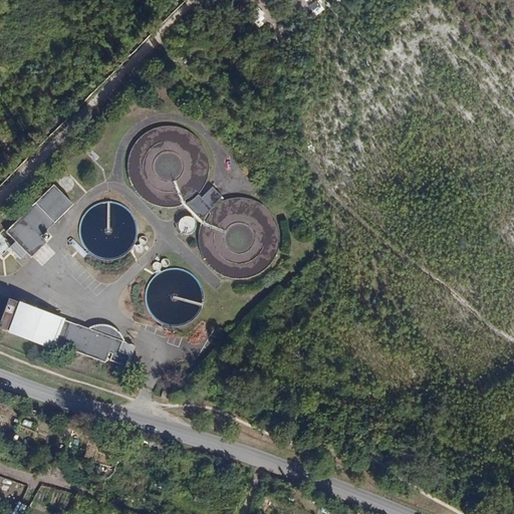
[(179,207),(181,206),(183,205),(195,217),(193,219),(192,218),(190,217),(188,217),(187,217),(185,217),(184,218),(183,219),(181,220),(180,221),(180,222),(179,223),(179,226),(179,227),(179,228),(180,230),(180,231),(181,232),(182,233),(183,233),(184,234),(186,235),(187,235),(189,234),(190,234),(191,234),(192,233),(193,232),(194,232),(195,230),(196,228),(196,227),(196,226),(196,225),(196,223),(196,222),(195,221),(195,220),(197,218),(202,223),(200,228),(199,233),(199,236),(199,240),(199,242),(200,247),(201,251),(202,255),(205,260),(211,268),(214,270),(219,274),(225,277),(227,277),(232,278),(238,279),(243,279),(249,278),(254,276),(259,274),(266,269),(272,262),(276,255),(279,242),(279,236),(278,230),(276,222),(270,213),(264,207),(257,202),(251,200),(249,200),(246,199),(243,199),(240,198),(238,198),(235,199),(232,199),(229,200),(227,200),(224,201),(221,203),(219,204),(216,205),(212,209),(212,208),(223,197),(213,187),(202,198),(199,195),(202,191),(203,189),(205,186),(206,184),(207,180),(208,176),(209,170),(209,167),(209,164),(208,159),(207,154),(205,148),(202,143),(198,139),(194,135),(191,134),(187,131),(181,127),(173,126),(166,126),(162,126),(159,127),(154,129),(151,131),(148,132),(144,135),(142,137),(138,141),(134,146),(133,148),(131,153),(130,156),(129,160),(127,162),(127,164),(127,167),(127,173),(129,176),(130,178),(131,183),(133,186),(134,189),(136,191),(140,195),(144,199),(146,201),(148,202),(151,204),(154,205),(156,206),(159,207),(162,207),(167,208),(169,208),(170,208),(173,208),(176,207),(179,207)]
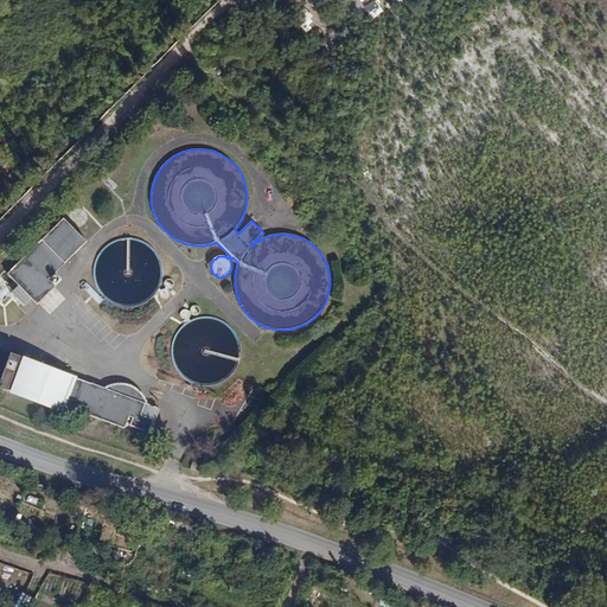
[(117,186),(103,172),(100,176),(114,190),(117,186)]
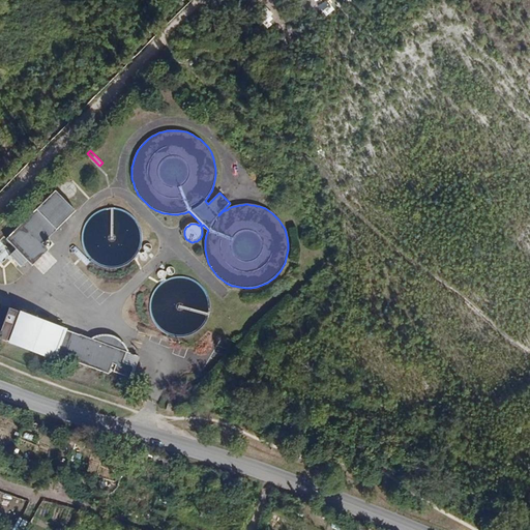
[(15,251),(27,261),(33,265),(47,248),(40,243),(69,206),(50,190),(7,244),(6,244),(15,251)]
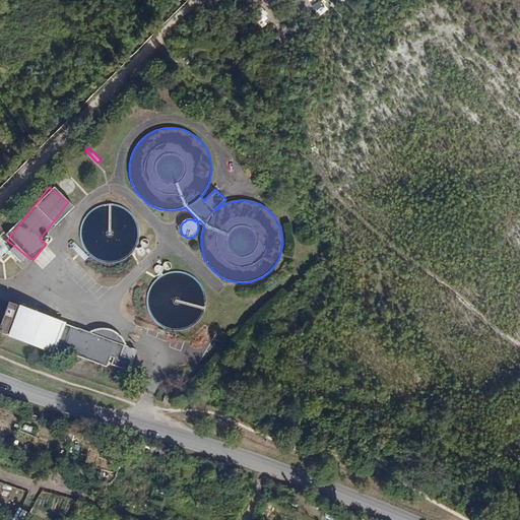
[(87,253),(86,254),(74,242),(71,241),(69,244),(70,246),(85,261),(89,256),(91,257),(94,259),(103,262),(109,263),(114,263),(117,262),(122,261),(127,258),(129,256),(133,253),(134,251),(135,250),(137,252),(137,253),(137,254),(138,255),(139,256),(140,256),(141,256),(143,256),(144,255),(145,254),(145,252),(145,251),(145,250),(144,250),(144,249),(144,248),(145,248),(146,247),(147,247),(148,246),(148,245),(148,244),(148,243),(148,242),(147,241),(147,240),(146,240),(145,240),(144,240),(143,240),(142,240),(141,241),(141,242),(140,242),(140,243),(140,244),(141,245),(141,246),(141,248),(138,249),(136,248),(137,246),(138,244),(138,242),(139,238),(139,236),(140,233),(139,230),(138,225),(137,221),(134,216),(130,211),(126,209),(125,208),(121,206),(119,205),(115,204),(113,204),(111,204),(109,204),(108,204),(105,204),(103,205),(98,206),(96,207),(93,209),(89,211),(87,214),(84,217),(82,221),(82,223),(80,228),(80,232),(80,236),(80,240),(81,242),(82,244),(83,248),(85,251),(87,253)]
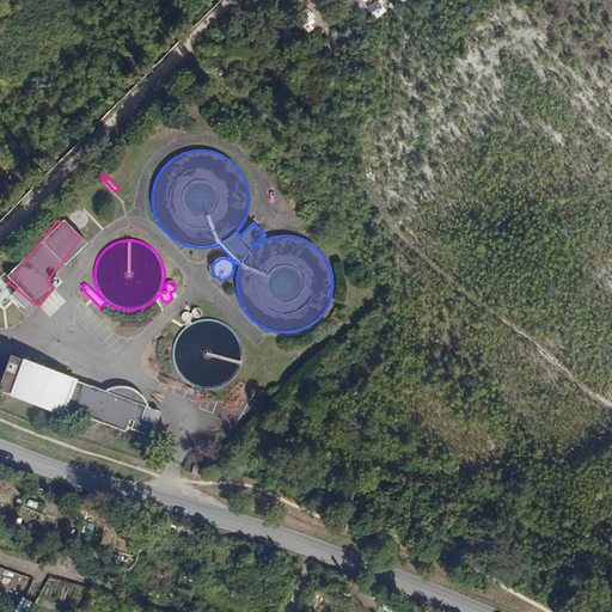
[(31,301),(17,289),(10,299),(24,310),(31,301)]
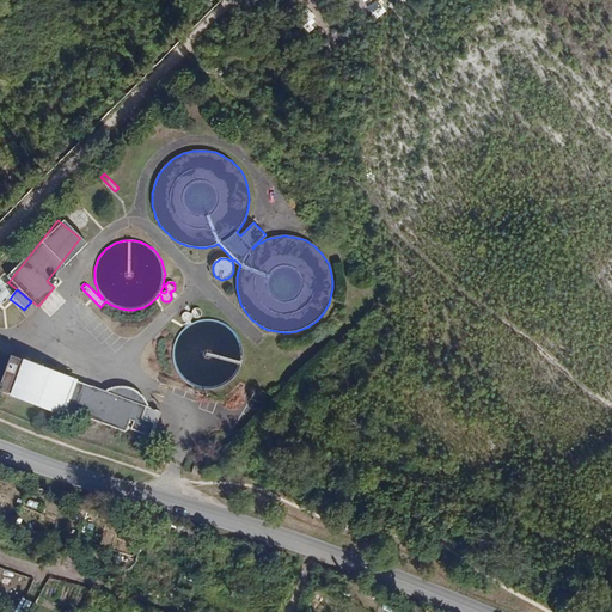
[(187,323),(188,323),(189,325),(188,325),(187,328),(184,329),(183,330),(179,334),(177,338),(175,343),(173,348),(173,355),(173,357),(175,365),(176,369),(179,375),(183,379),(187,383),(190,385),(193,386),(200,389),(204,390),(209,390),(213,390),(219,387),(224,386),(227,384),(231,380),(234,377),(236,375),(240,367),(242,365),(243,360),(243,357),(243,355),(243,349),(242,348),(240,343),(239,338),(237,335),(233,330),(230,328),(225,324),(220,322),(209,319),(200,320),(193,323),(191,323),(190,320),(191,320),(191,319),(191,318),(193,317),(194,317),(195,317),(195,318),(196,318),(197,318),(199,318),(200,317),(201,317),(201,316),(201,314),(202,314),(202,313),(202,312),(202,311),(201,311),(201,310),(200,308),(199,308),(197,308),(196,308),(195,308),(194,310),(193,310),(193,311),(193,312),(193,313),(190,314),(190,313),(189,313),(189,312),(188,312),(187,312),(185,312),(184,313),(183,314),(182,314),(182,316),(182,317),(182,318),(182,319),(183,320),(183,322),(184,322),(185,322),(185,323),(187,323)]
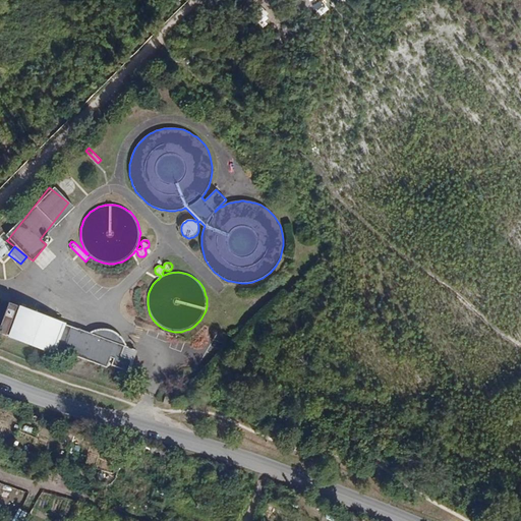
[(64,324),(9,303),(0,328),(0,333),(61,356),(63,350),(107,366),(111,357),(114,358),(112,365),(127,371),(131,360),(121,356),(125,346),(121,345),(123,342),(117,338),(110,334),(103,332),(96,332),(95,335),(78,329),(64,324)]
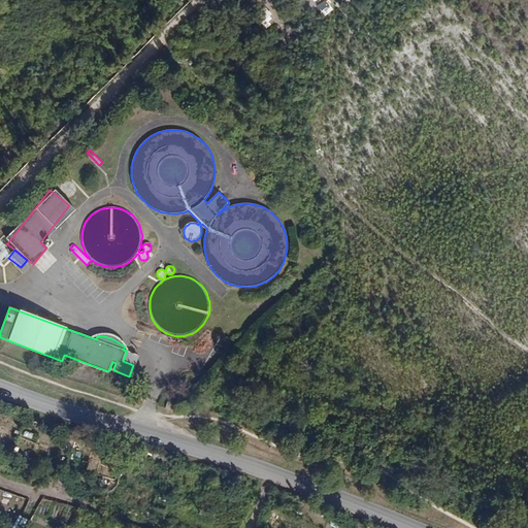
[(133,365),(137,355),(127,351),(123,361),(133,365)]
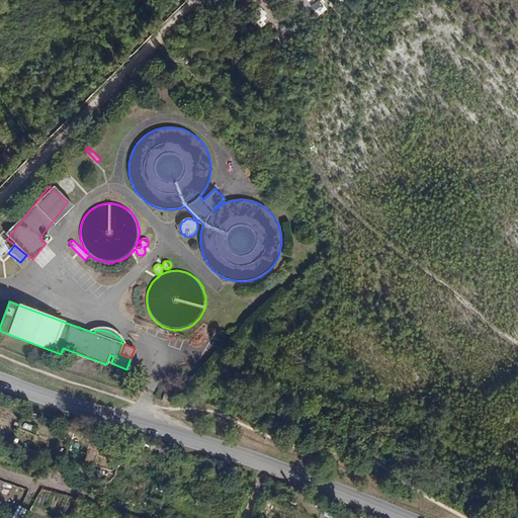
All buildings are outlined.
